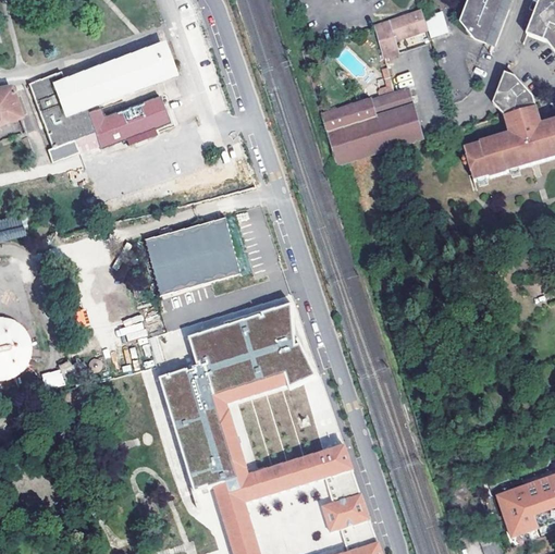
[(490,40),(503,4),(504,0),(466,0),(458,21),(469,33),(484,38),(490,40)]
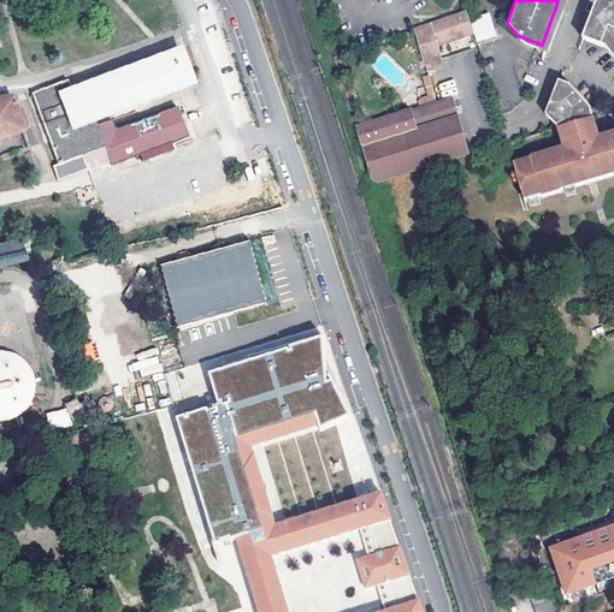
[(595,0),(580,34),(591,39),(603,43),(604,45),(607,47),(613,57),(613,0),(595,0)]
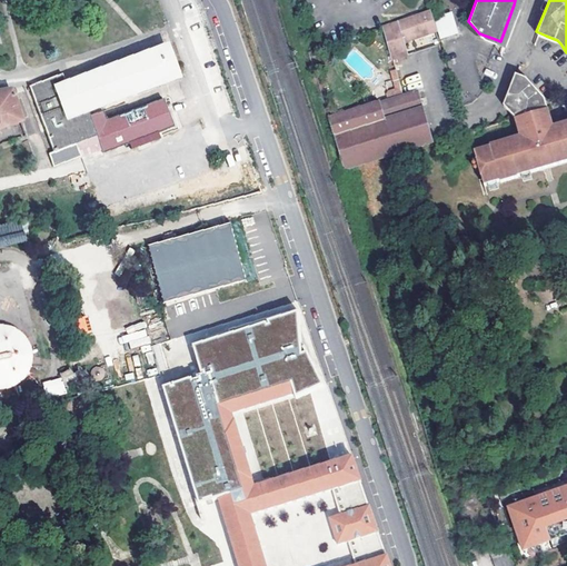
[(504,43),(518,7),(514,5),(500,41),(504,43)]
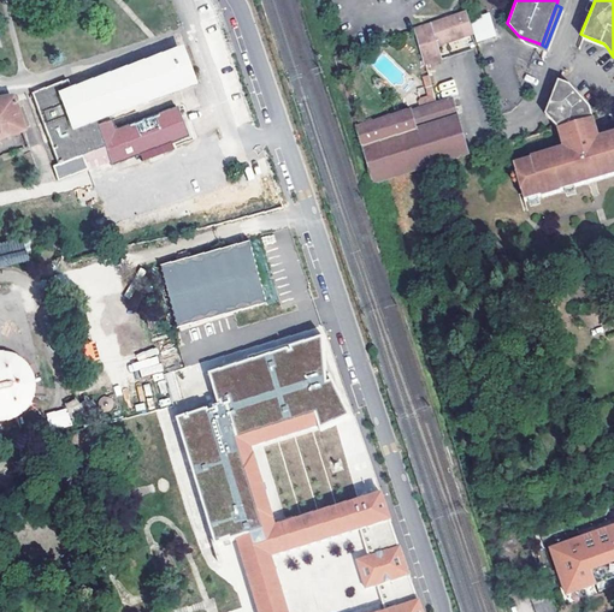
[(437,41),(470,30),(465,10),(415,27),(425,60),(441,54),(437,41)]
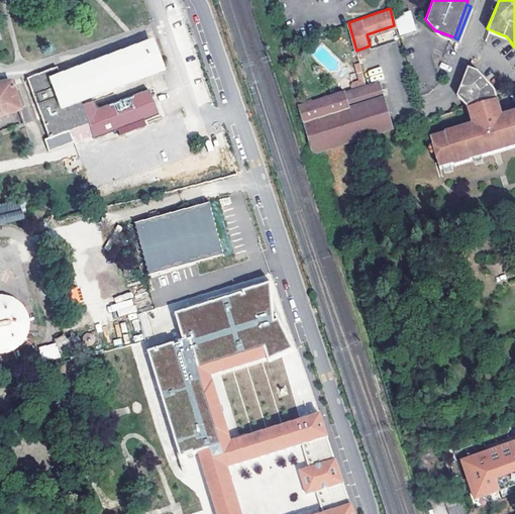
[(147,38),(139,41),(149,69),(159,66),(147,38)]
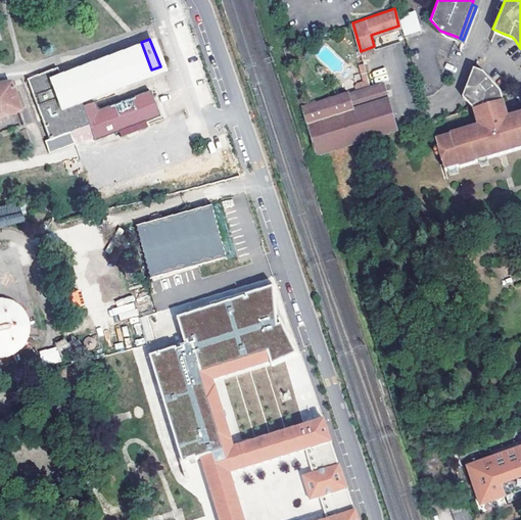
[(151,69),(141,42),(134,44),(56,73),(55,68),(53,65),(25,76),(46,137),(41,139),(45,150),(70,140),(69,137),(80,133),(82,136),(90,133),(91,137),(115,128),(141,119),(156,112),(146,86),(94,106),(91,98),(79,102),(77,97),(151,69)]
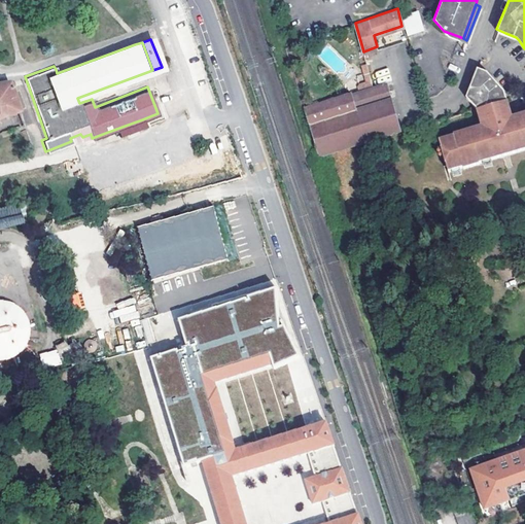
[(369,71),(366,61),(360,62),(362,72),(369,71)]
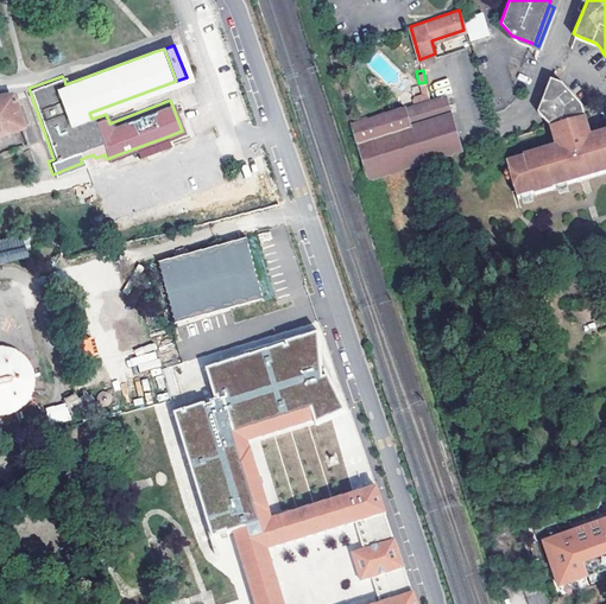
[(555,121),(575,116),(581,114),(579,106),(568,93),(556,78),(550,76),(537,112),(548,124),(555,121)]
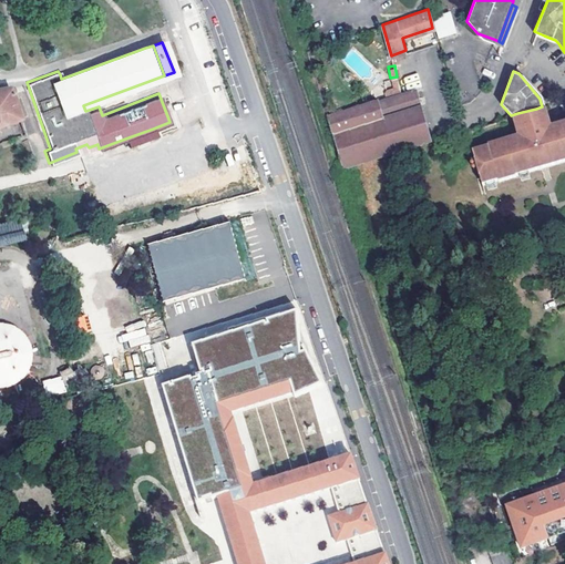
[(0,122),(18,116),(10,93),(8,85),(0,86),(0,122)]
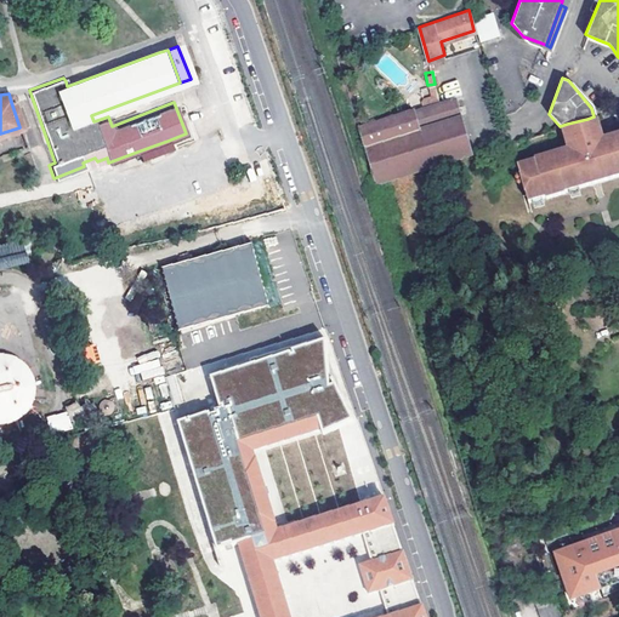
[(456,104),(453,96),(441,100),(356,123),(373,178),(470,152),(456,104)]
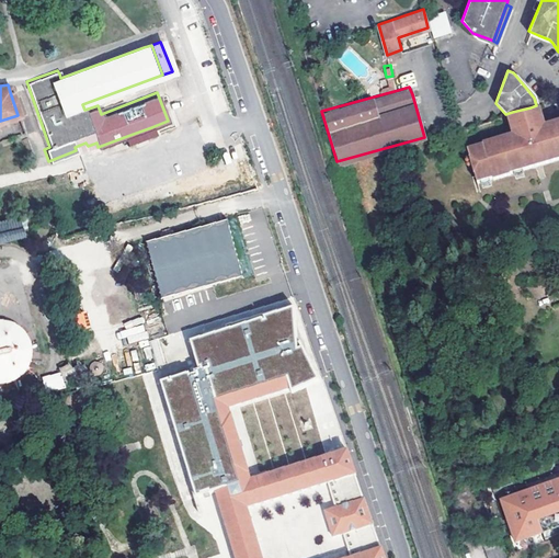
[(533,113),(531,107),(512,112),(514,118),(508,121),(510,131),(480,138),(481,140),(465,145),(467,152),(470,161),(475,178),(478,177),(487,174),(490,173),(491,174),(509,170),(508,169),(512,168),(521,166),(533,162),(532,159),(535,158),(547,155),(548,158),(558,154),(558,116),(543,122),(539,111),(533,113)]
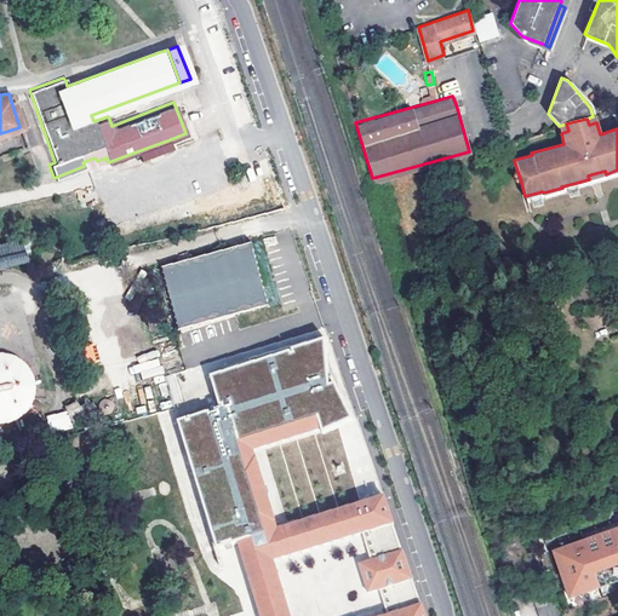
[(167,140),(137,151),(139,159),(170,147),(167,140)]
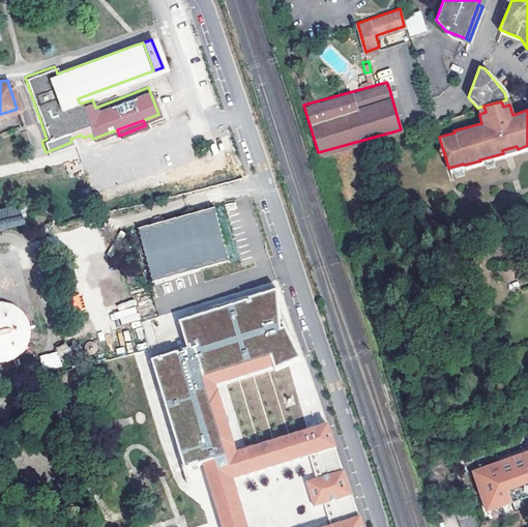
[(0,226),(23,223),(19,202),(0,205),(0,226)]
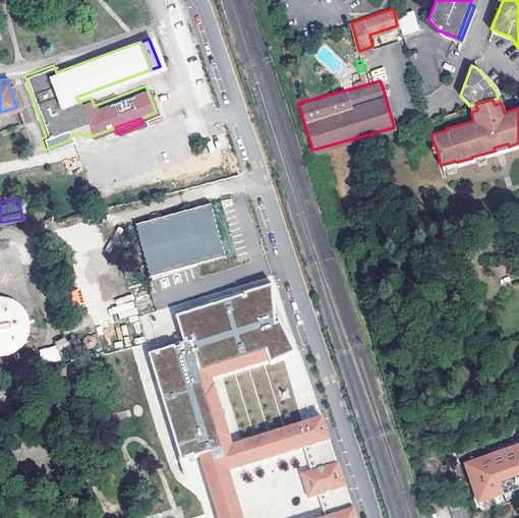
[(210,204),(134,223),(148,273),(223,253),(210,204)]
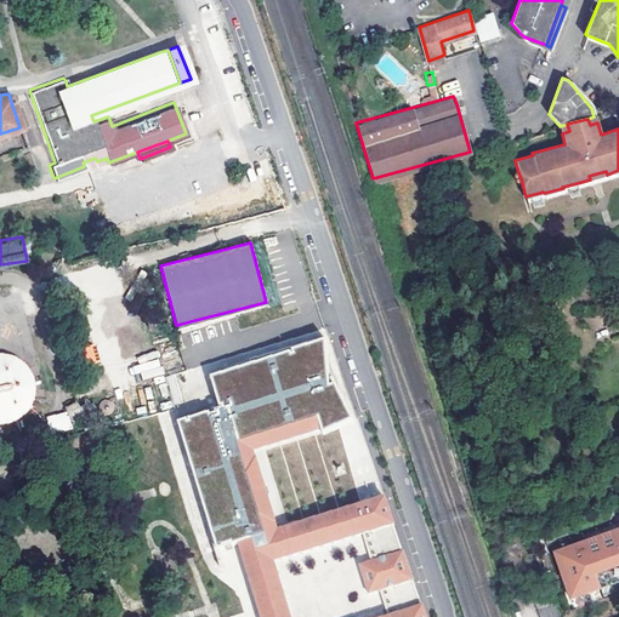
[(331,383),(325,386),(323,337),(289,348),(289,349),(209,373),(219,406),(175,420),(210,533),(225,530),(233,527),(243,525),(272,518),(250,446),(319,429),(350,416),(331,383)]
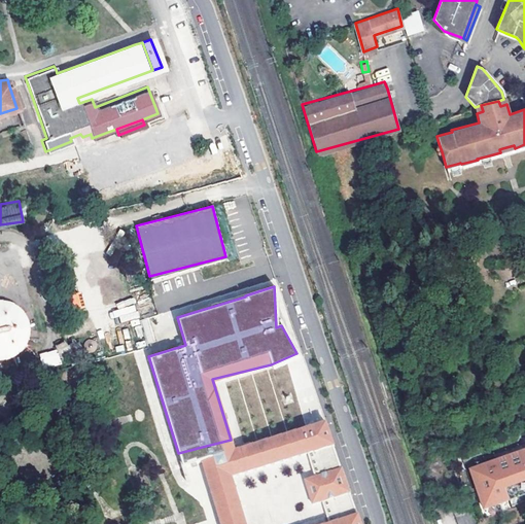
[(78,288),(66,292),(71,309),(82,306),(78,288)]
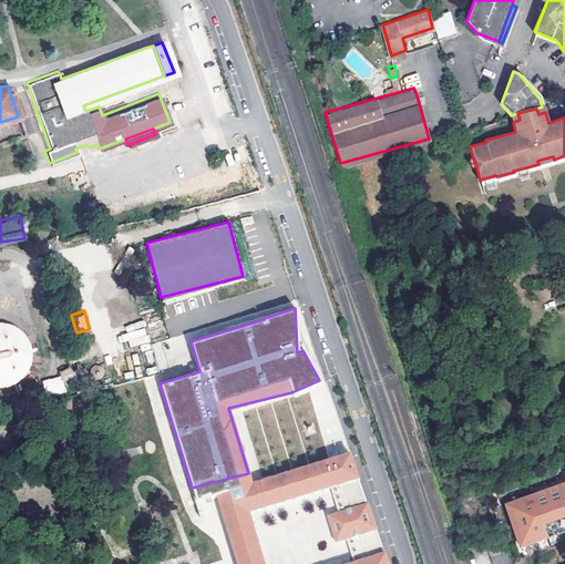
[(17,377),(24,369),(28,359),(29,348),(26,338),(19,329),(11,324),(1,320),(0,320),(0,383),(8,382),(17,377)]
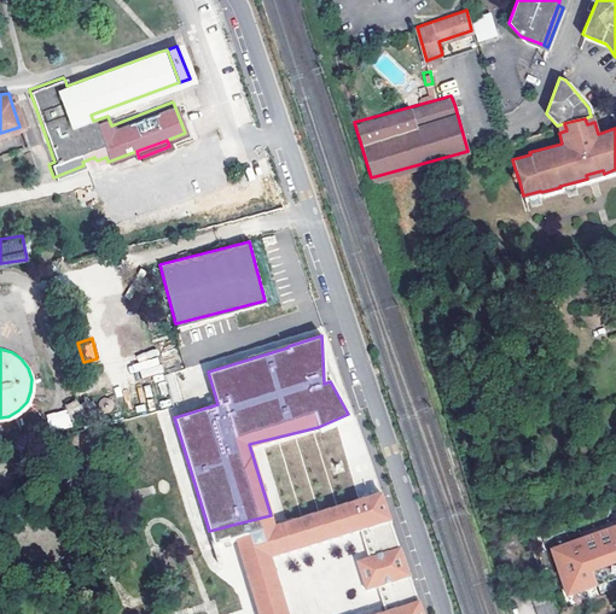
[(63,402),(68,410),(79,404),(75,396),(63,402)]
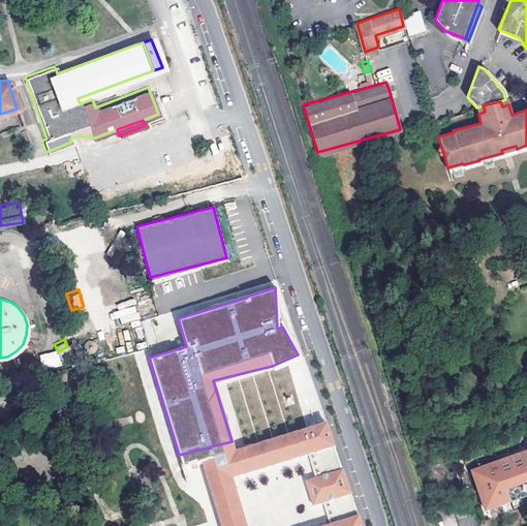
[(56,347),(37,351),(41,366),(59,362),(56,347)]
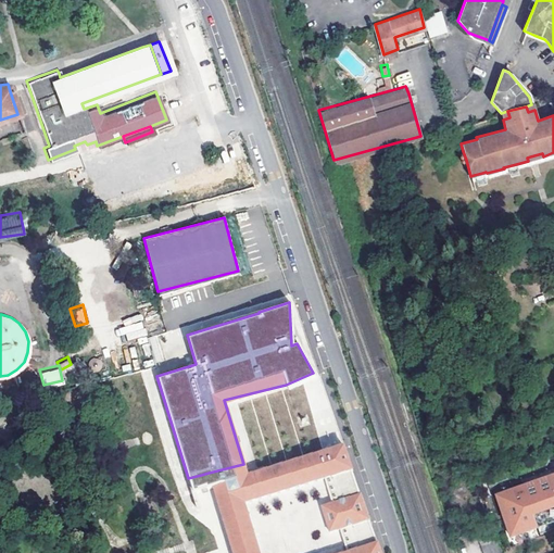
[(243,464),(217,470),(209,473),(231,552),(379,552),(341,443),(246,473),(243,464)]
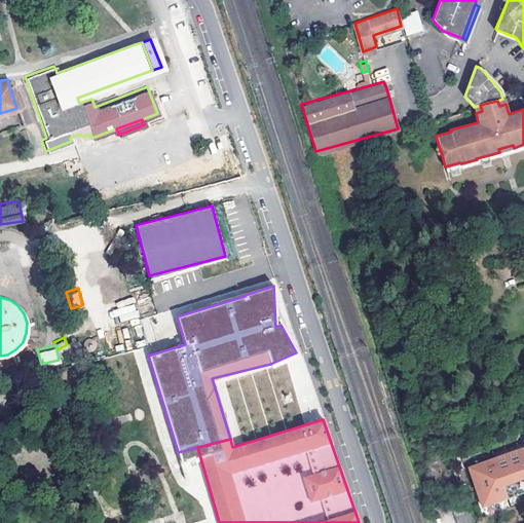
[(403,433),(404,438),(435,425),(433,420),(403,433)]
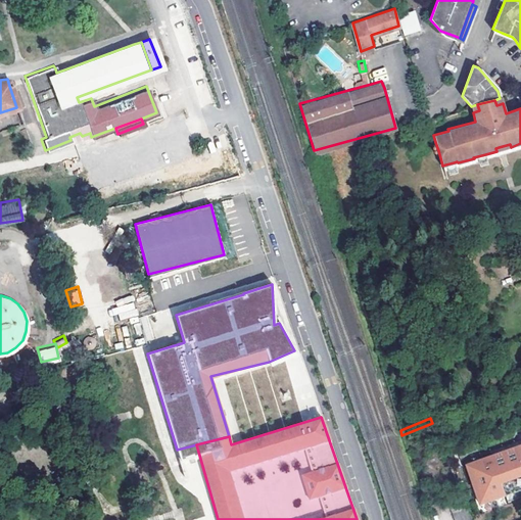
[(520,444),(466,464),(479,503),(520,487),(520,444)]
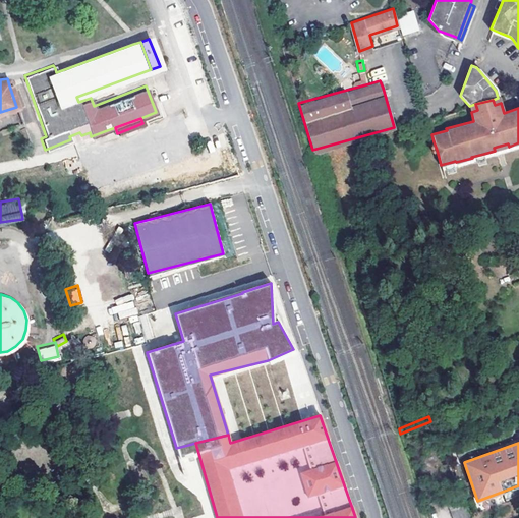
[(468,517),(458,490),(443,496),(451,517),(468,517)]
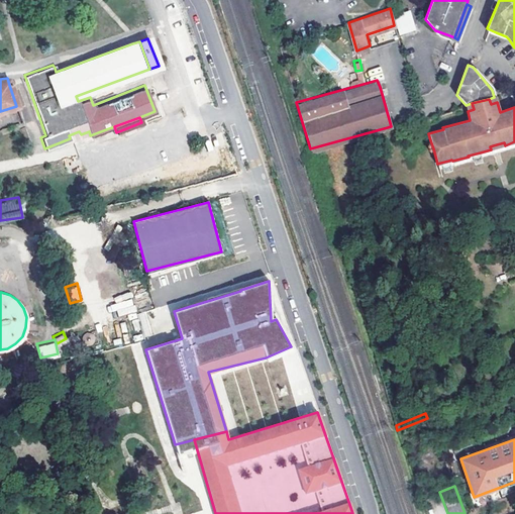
[(514,487),(477,502),(478,505),(514,491),(514,487)]
